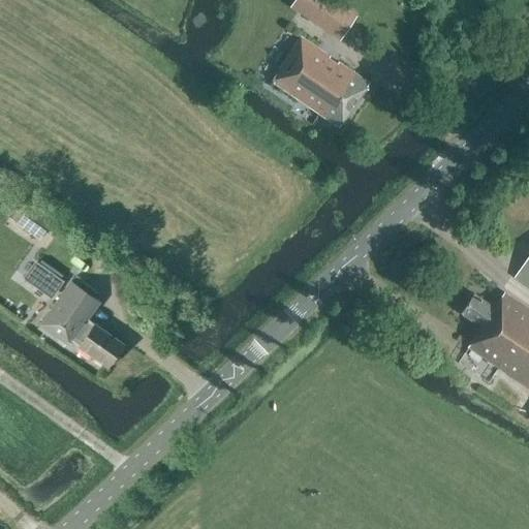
[(294,0),(289,8),(339,42),(356,17),(332,0),(294,0)]
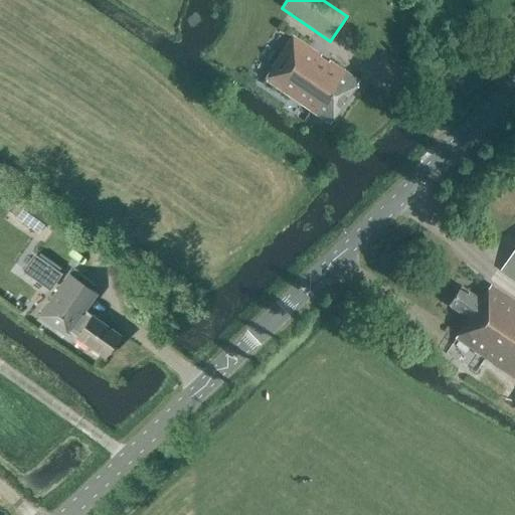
[(329,123),(357,81),(292,36),(272,66),(274,67),(266,80),(329,123)]
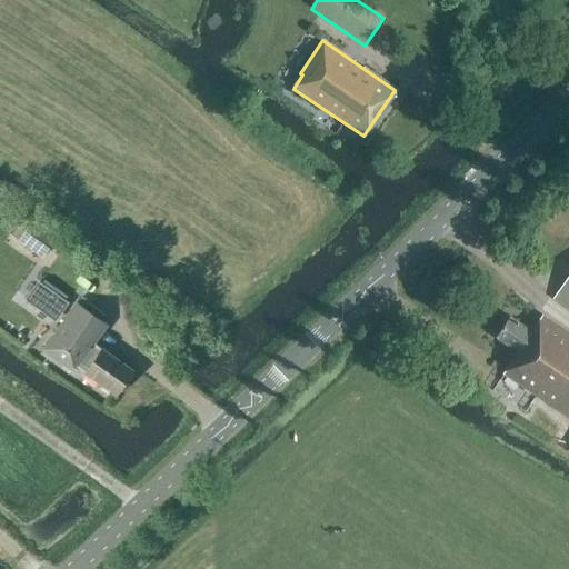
[(12,237),(42,258),(56,239),(26,218),(12,237)]
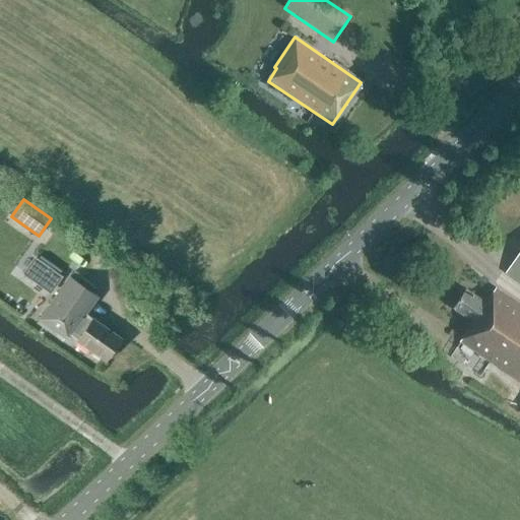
[(519,280),(519,250),(506,271),(519,280)]
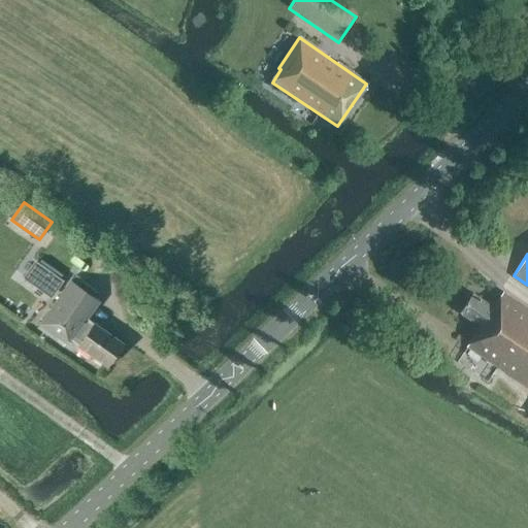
[(51,297),(61,277),(30,260),(20,281),(51,297)]
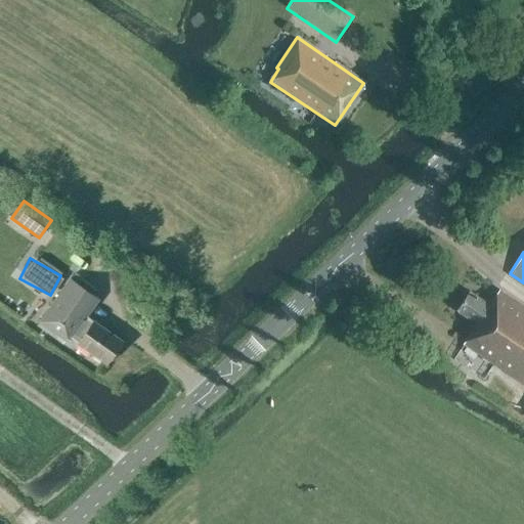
[(93,322),(85,317),(97,300),(69,279),(39,322),(64,341),(68,336),(78,343),(78,344),(105,363),(121,342),(93,321),(93,322)]
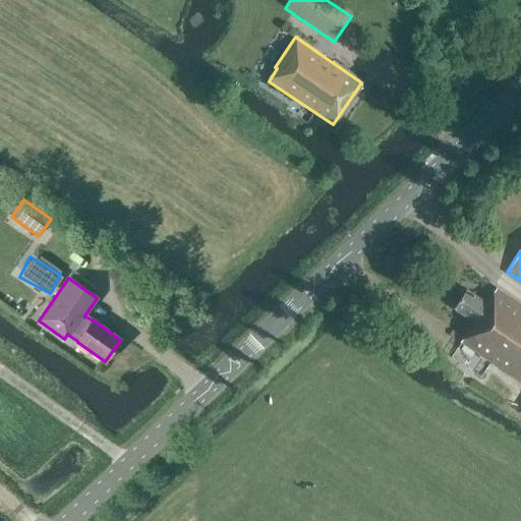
[(520,305),(496,289),(485,303),(465,289),(453,308),(473,322),(460,342),(465,345),(464,347),(515,381),(511,388),(520,394),(520,305)]
